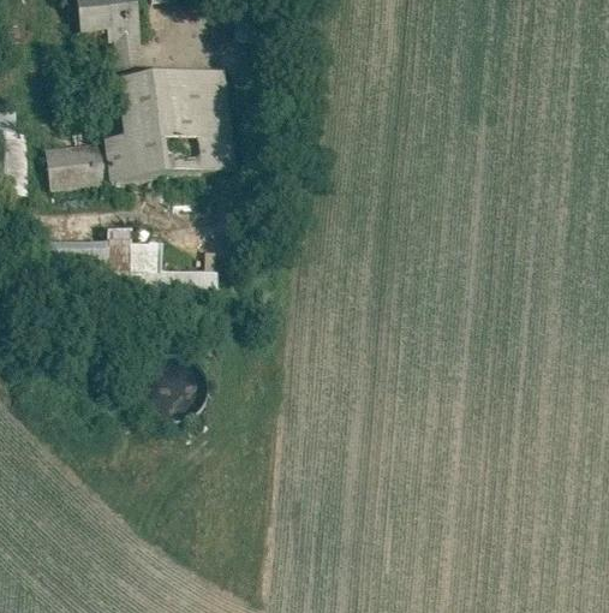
[(75,0),(78,34),(106,31),(107,41),(114,41),(123,141),(49,147),(53,188),(237,172),(228,63),(143,70),(136,0),(75,0)]
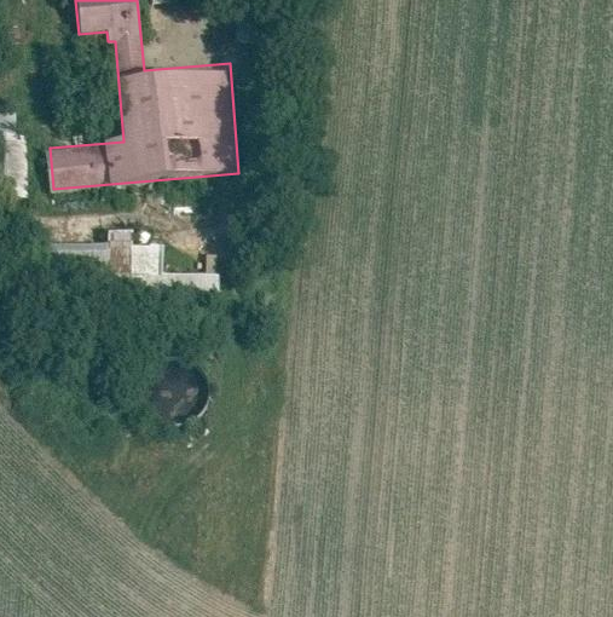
[(261,44),(260,16),(238,17),(240,45),(261,44)]
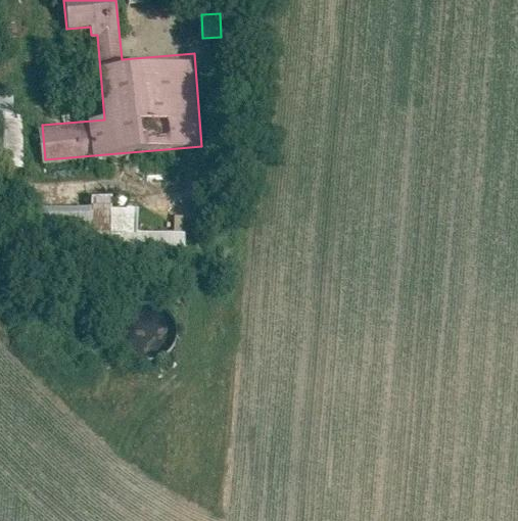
[(14,95),(0,95),(0,168),(18,168),(14,95)]
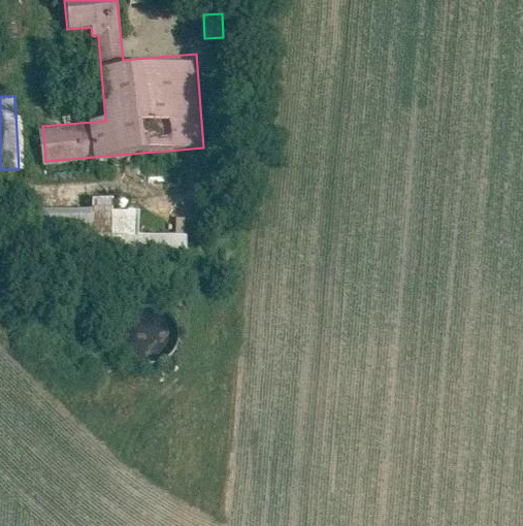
[(91,203),(30,204),(31,257),(189,255),(189,232),(135,232),(135,210),(110,210),(110,194),(91,195),(91,203)]
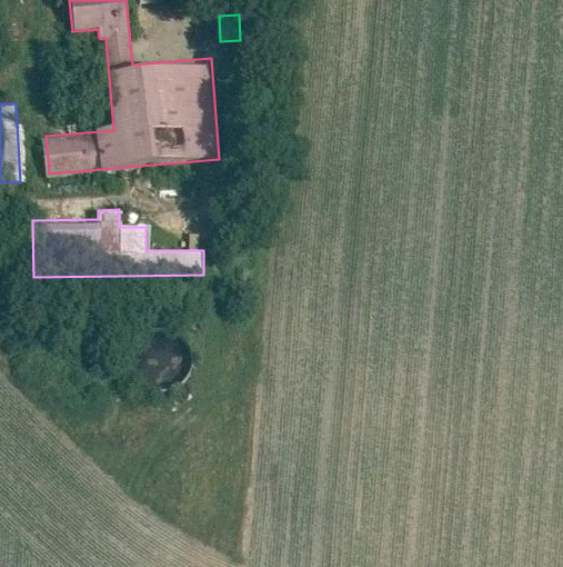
[(144,384),(154,388),(166,388),(176,385),(183,379),(189,371),(192,362),(191,352),(189,344),(182,336),(174,330),(166,327),(156,327),(147,330),(138,337),(132,346),(130,357),(132,367),(137,377),(144,384)]
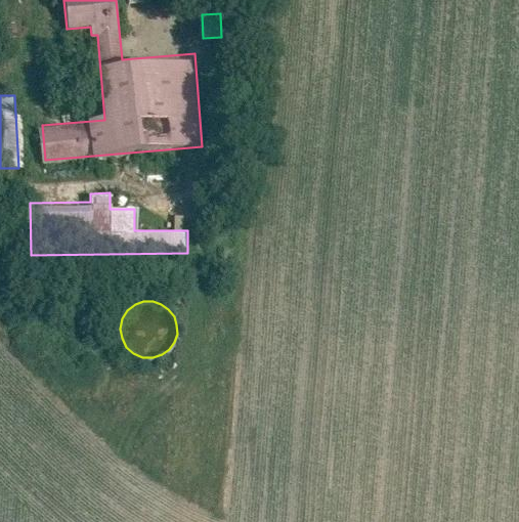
All buildings are outlined.
